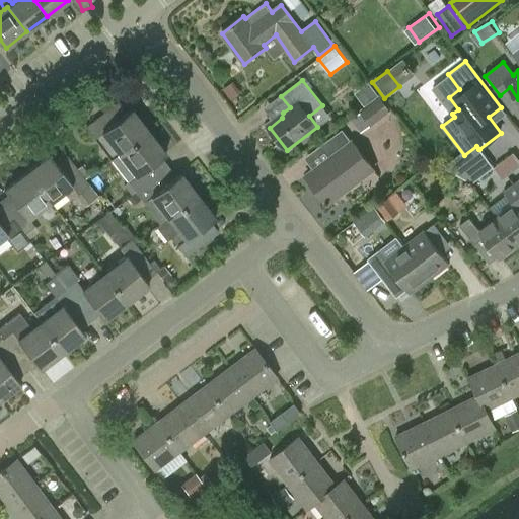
[(361,112),(371,125),(390,110),(381,97),(361,112)]
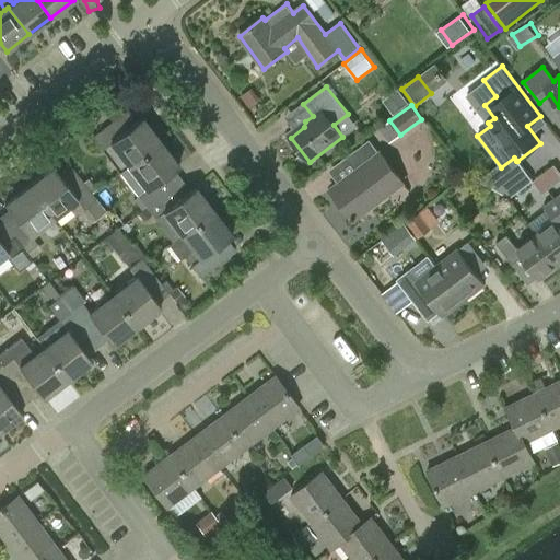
[(102,150),(111,142),(129,166),(161,142),(142,117),(129,127),(121,116),(93,138),(102,150)]
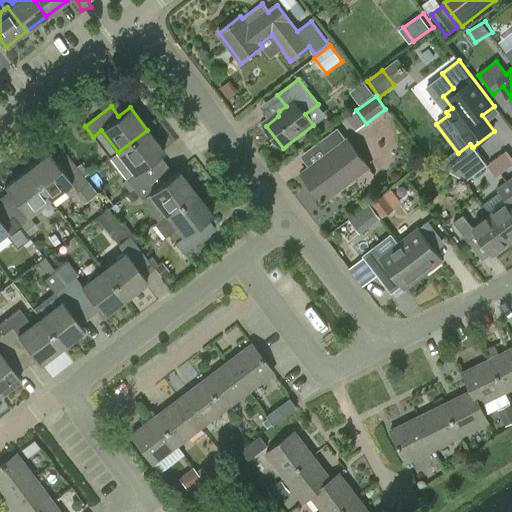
[(347,140),(338,128),(316,144),(325,156),(302,174),(323,202),(368,168),(347,140)]
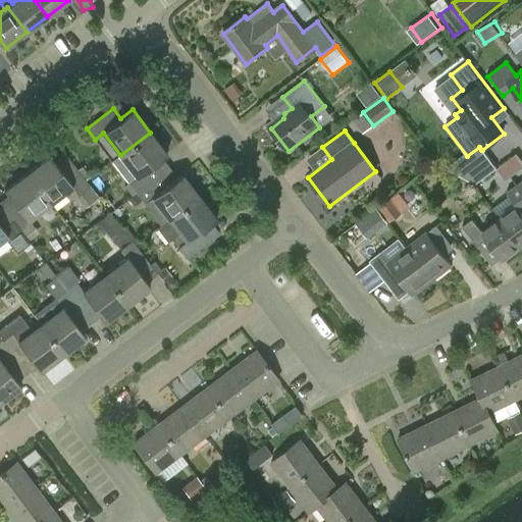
[(166,155),(150,133),(120,155),(137,176),(128,183),(137,193),(163,171),(157,163),(166,155)]
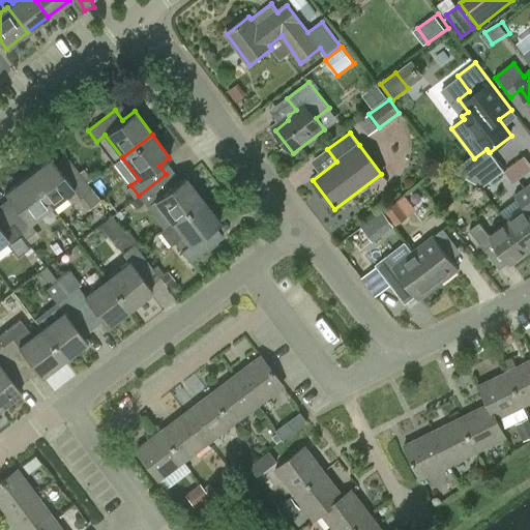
[(529,157),(527,153),(506,170),(518,182),(529,172),(529,157)]
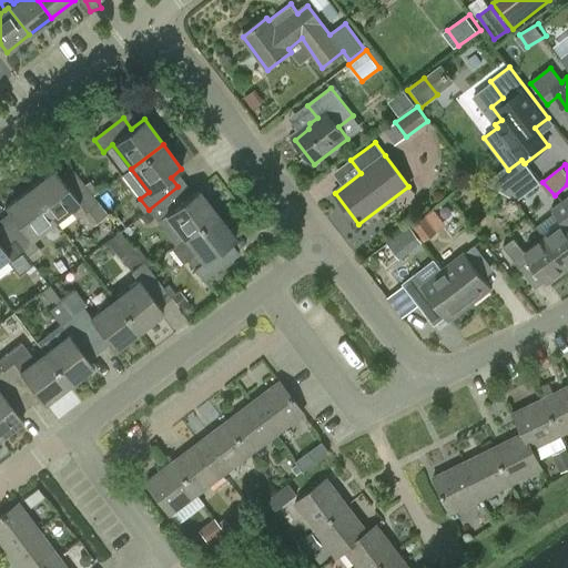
[(56,170),(30,189),(54,221),(78,203),(85,212),(94,223),(105,215),(69,168),(59,175),(56,170)]
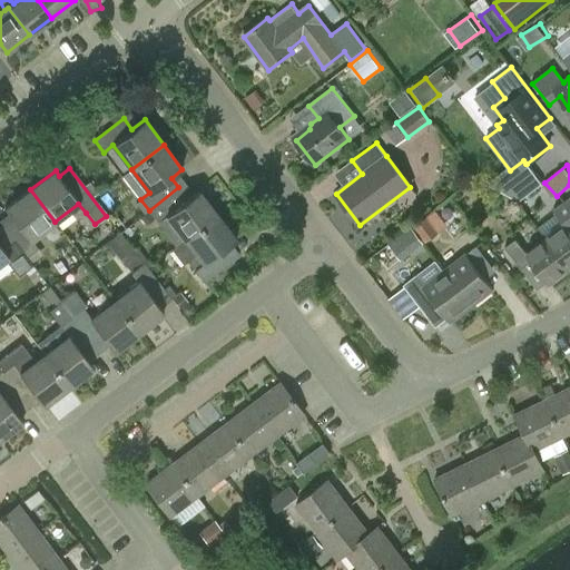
[(187,199),(178,187),(149,210),(158,223),(167,216),(184,238),(185,239),(217,215),(199,190),(187,199)]
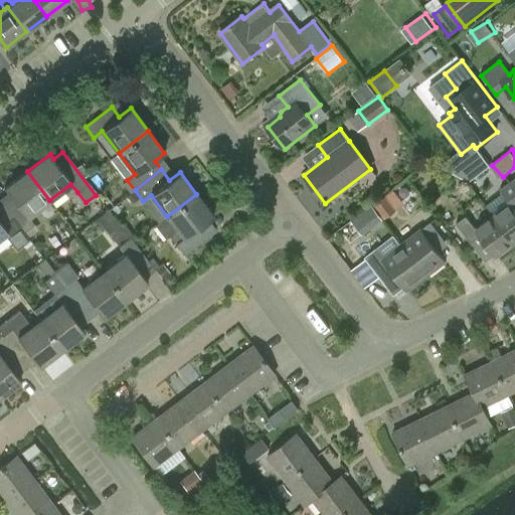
[(28,217),(49,200),(27,171),(5,188),(12,198),(3,205),(24,233),(25,232),(34,225),(28,217)]
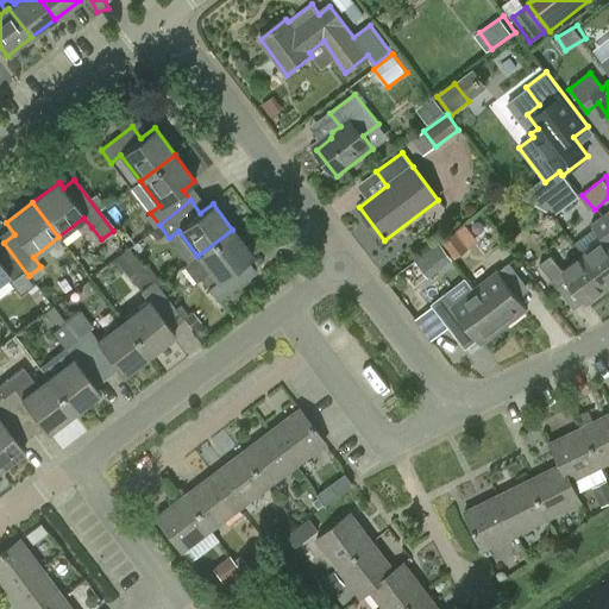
[(608,213),(592,226),(603,239),(583,256),(608,289),(608,288),(608,213)]
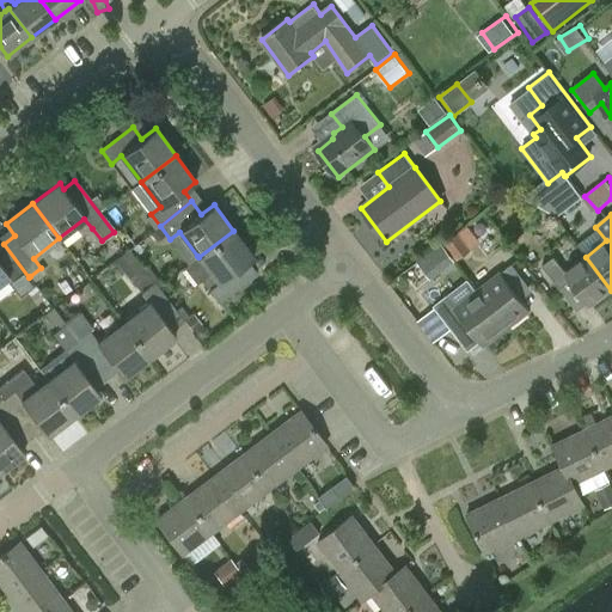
[(448,240),(459,257),(483,242),(471,225),(448,240)]
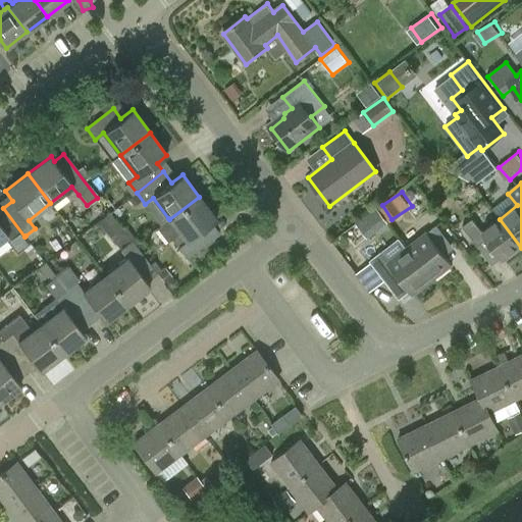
[(217,219),(199,197),(169,219),(168,218),(157,227),(167,242),(171,239),(186,257),(213,237),(207,227),(217,219)]
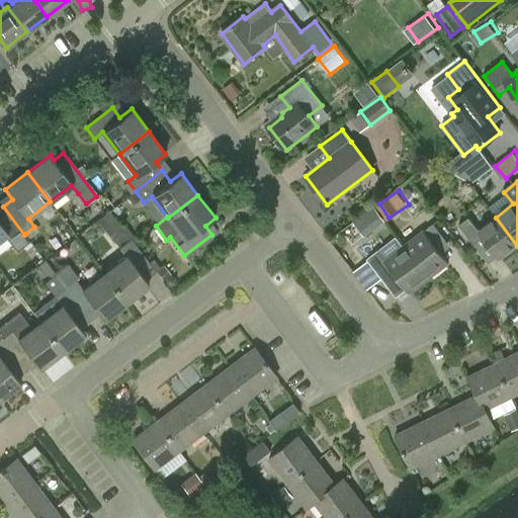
[(353,221),(363,235),(383,220),(373,205),(353,221)]
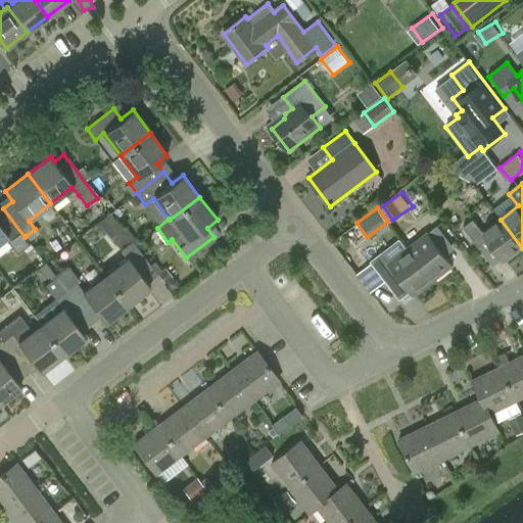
[(0,242),(6,237),(18,252),(31,242),(26,236),(25,237),(3,208),(0,210),(0,242)]
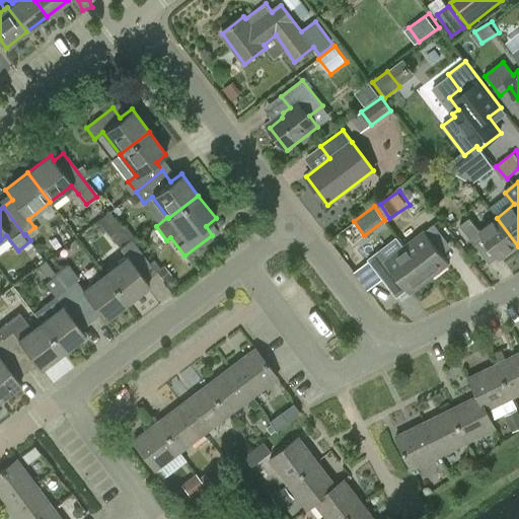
[(118,242),(129,233),(110,211),(99,220),(118,242)]
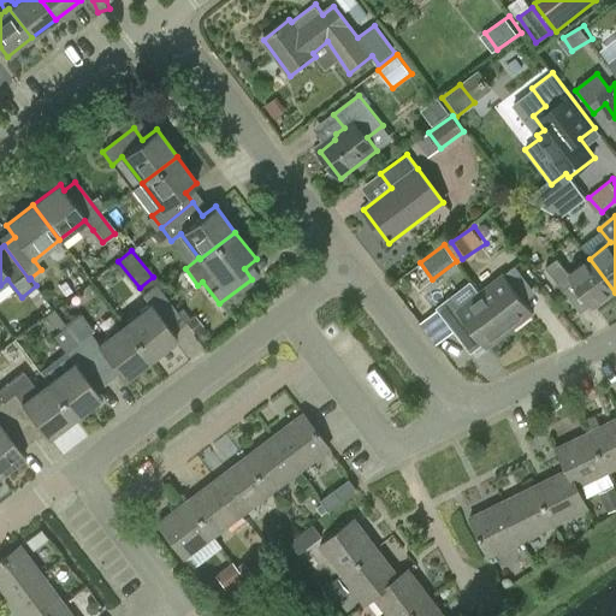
[(615,292),(590,259),(568,274),(557,259),(546,268),(563,291),(574,282),(594,308),(615,292)]
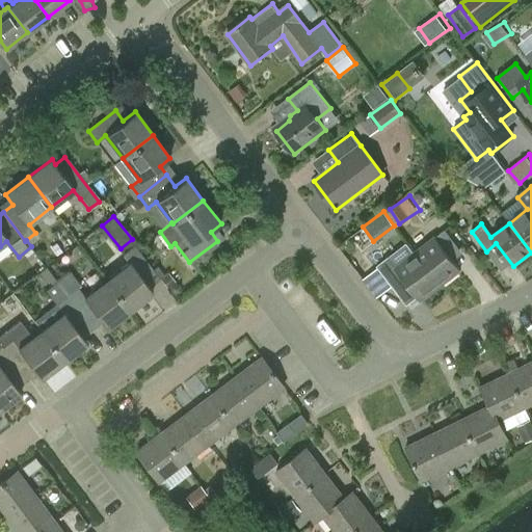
[(445,230),(435,237),(415,253),(440,286),(460,270),(453,260),(462,254),(445,230)]
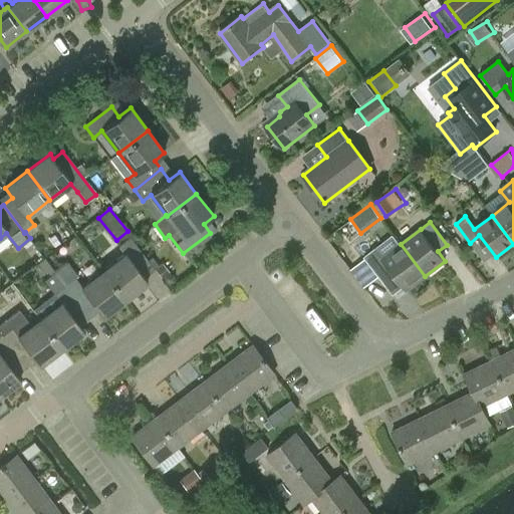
[(103,271),(125,300),(148,282),(141,273),(150,265),(130,238),(118,246),(124,255),(103,271)]
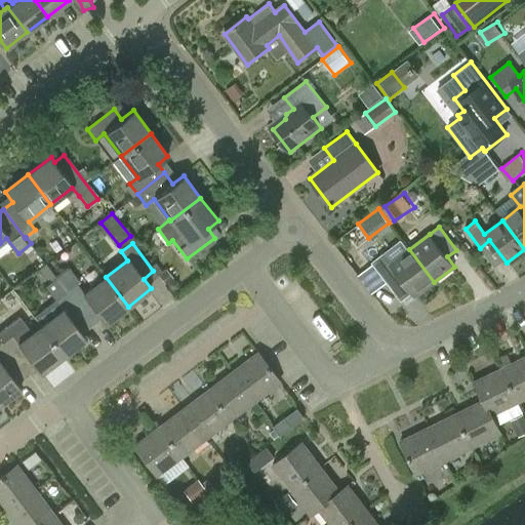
[(434,282),(409,249),(390,264),(375,245),(365,252),(397,294),(407,287),(414,297),(434,282)]
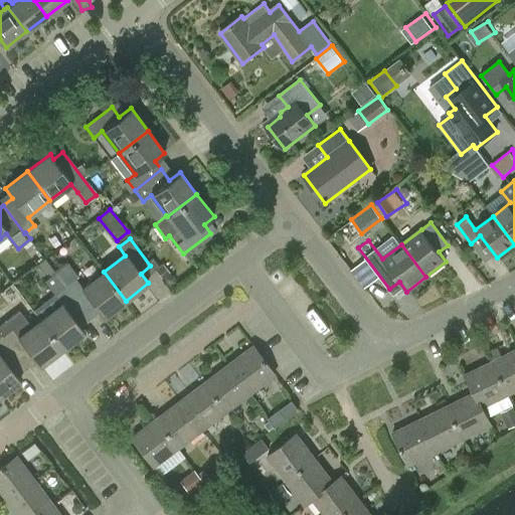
[(87,315),(96,308),(104,317),(126,301),(104,272),(82,288),(75,280),(65,288),(87,315)]
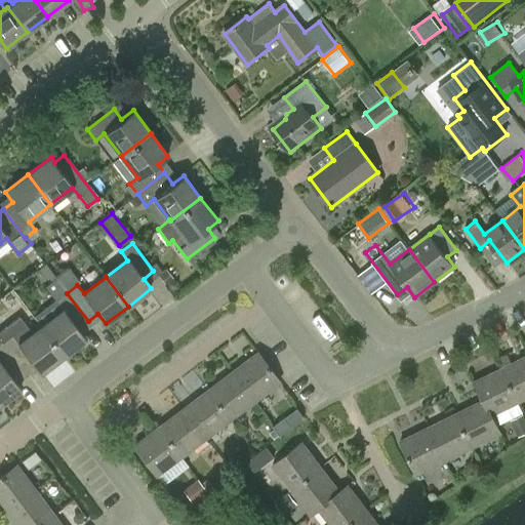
[(45,286),(64,310),(41,326),(64,356),(86,338),(79,328),(88,321),(67,293),(55,279),(45,286)]
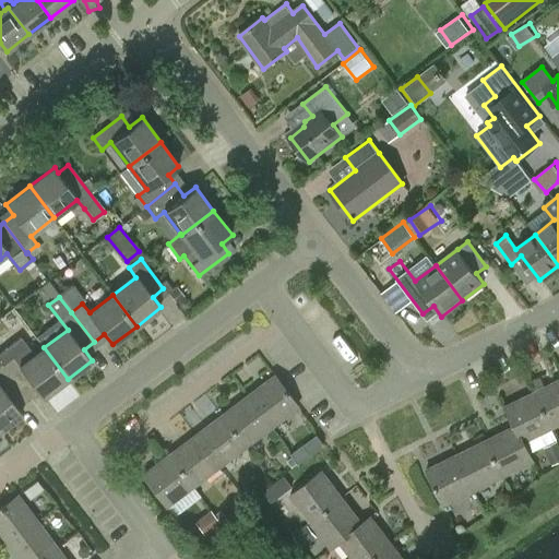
[(24,395),(35,387),(44,397),(68,379),(44,347),(20,366),(13,357),(1,365),(24,395)]
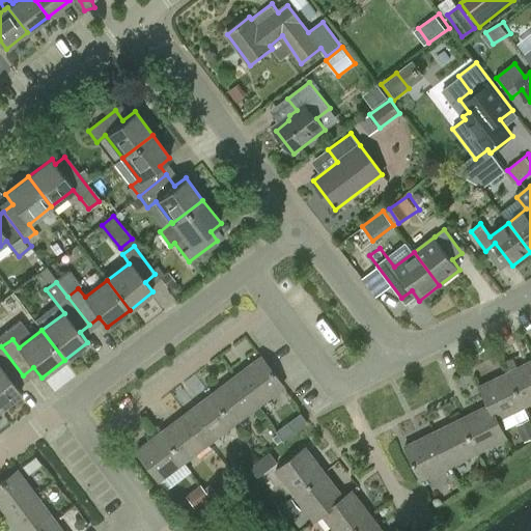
[(0,409),(22,393),(14,383),(23,375),(1,346),(0,347),(0,409)]
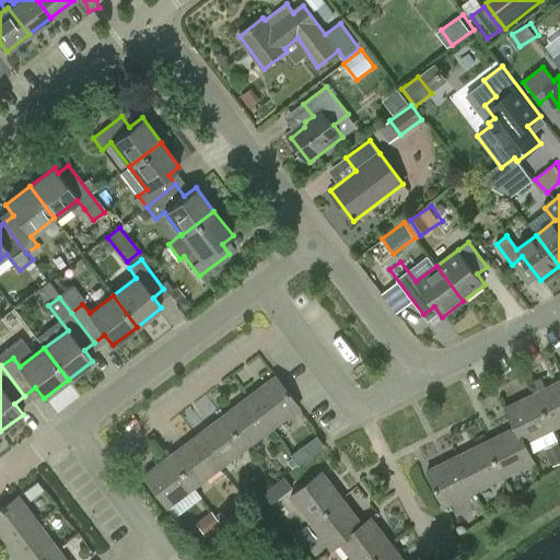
[(271,429),(298,408),(273,376),(247,397),(271,429)]
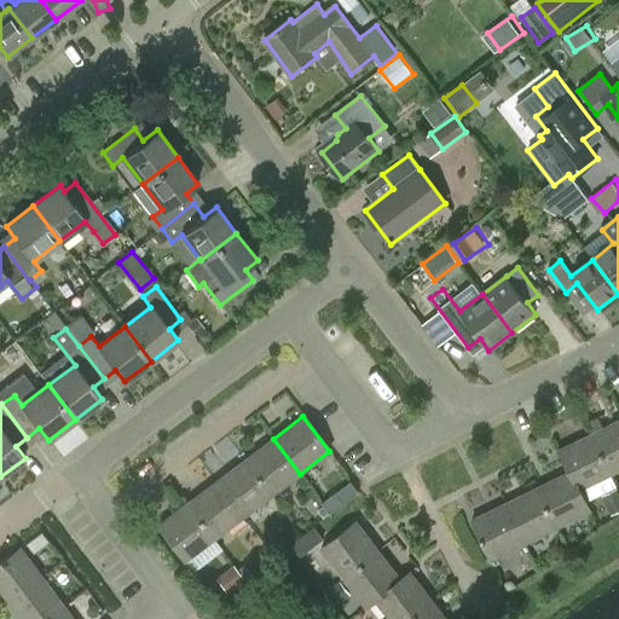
[(618,421),(593,434),(612,474),(618,470),(618,421)]
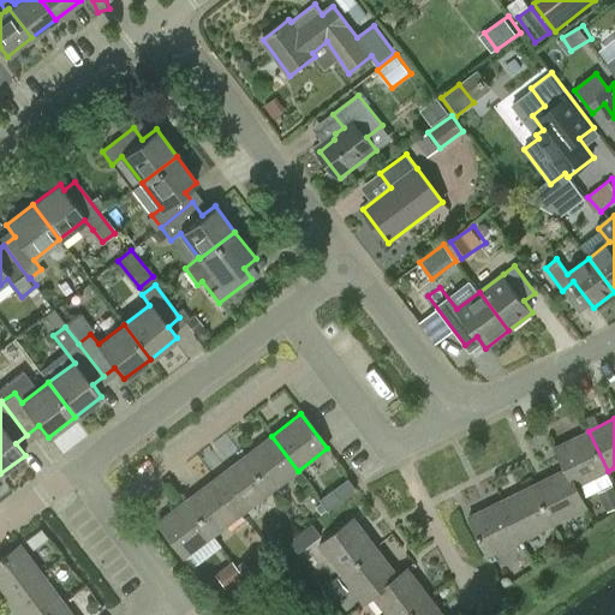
[(575,488),(577,487),(608,471),(589,431),(556,448),(566,469),(567,469),(575,488)]
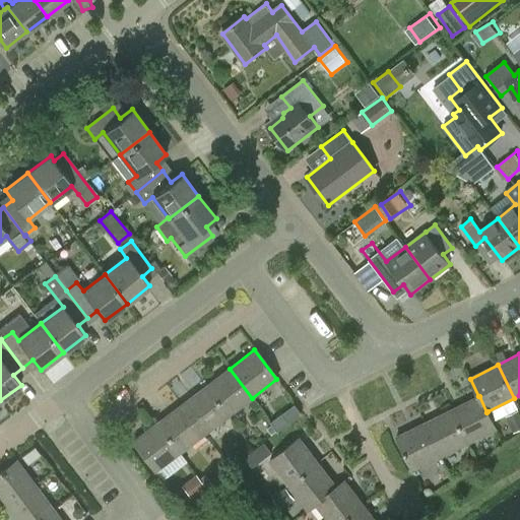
[(252,398),(230,369),(205,387),(228,416),(252,398)]
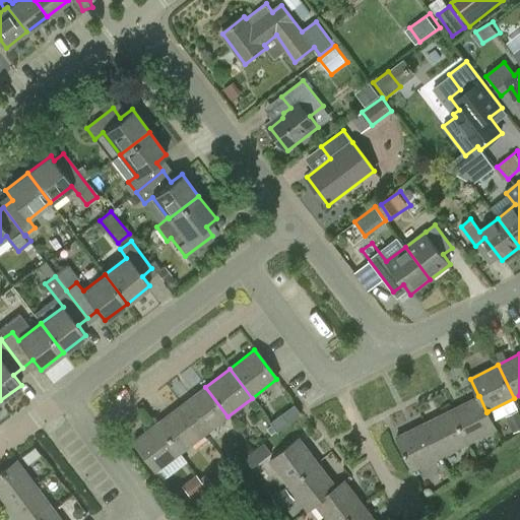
[(228,416),(205,387),(181,404),(203,435),(228,416)]
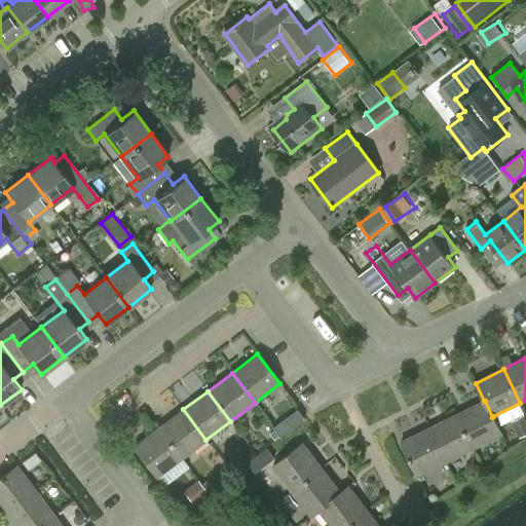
[(457,414),(474,448),(501,435),(493,416),(492,417),(485,401),(484,401),(457,414)]
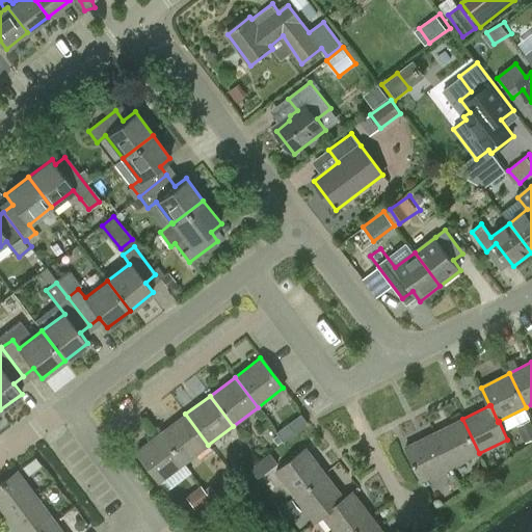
[(284,441),(309,422),(301,413),(276,431),(284,441)]
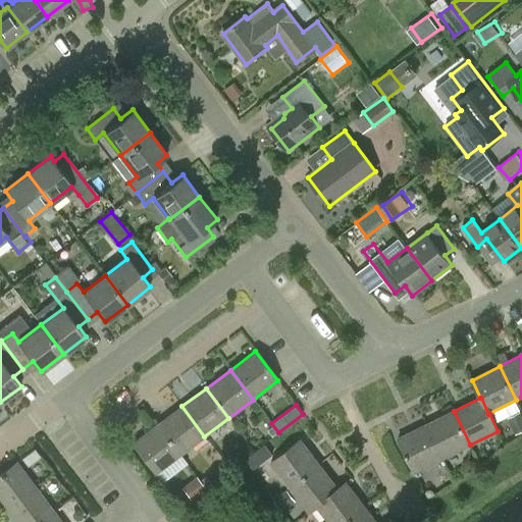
[(204,436),(181,406),(157,424),(179,455),(204,436)]
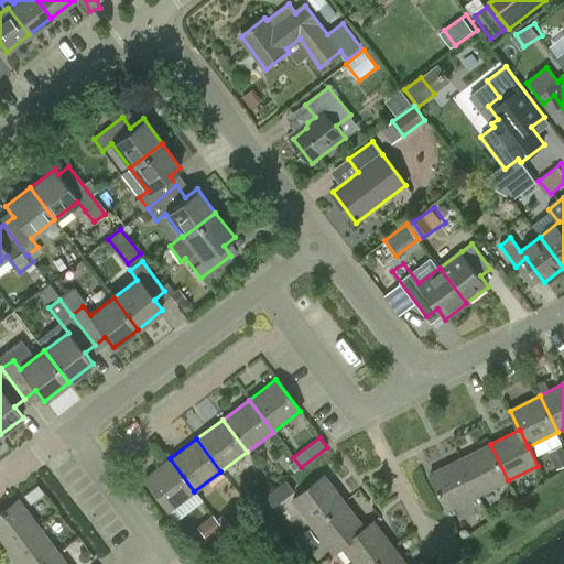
[(508,480),(490,444),(461,459),(478,496),(508,480)]
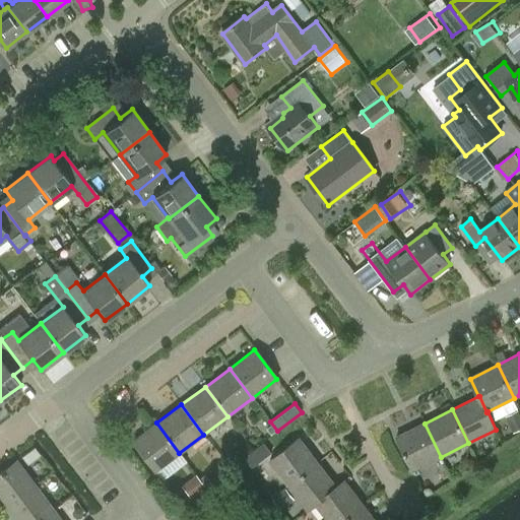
[(179,453),(156,423),(132,442),(154,471),(179,453)]
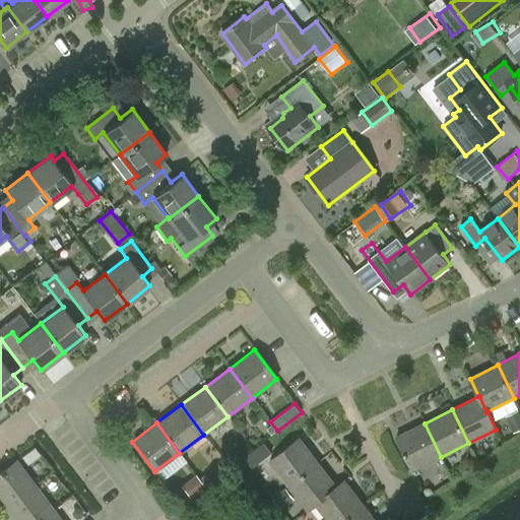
[(441,457),(425,424),(397,437),(413,470),(441,457)]
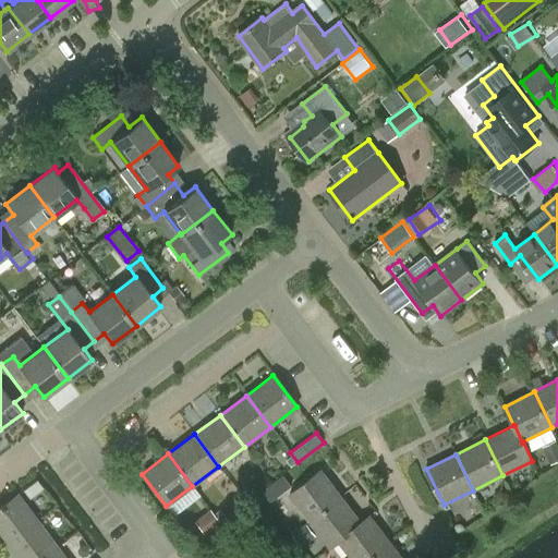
[(290,495),(311,521),(342,498),(322,471),(290,495)]
